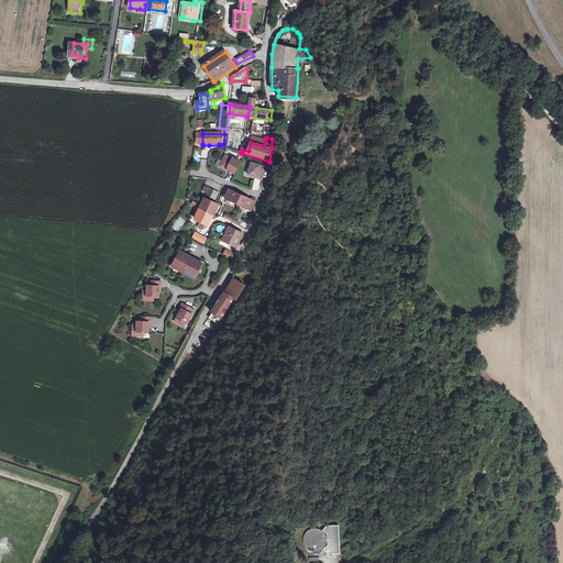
[(252,140),(251,143),(264,146),(265,141),(256,138),(255,141),(252,140)]
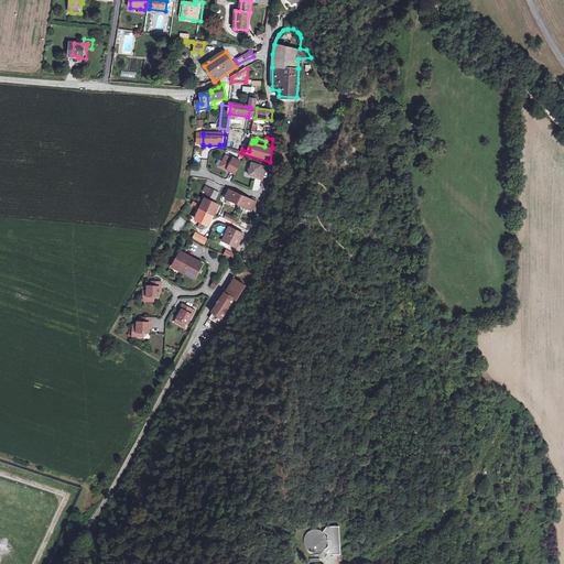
[(237,175),(243,163),(235,159),(235,161),(228,156),(225,162),(226,163),(226,165),(224,169),(237,175)]
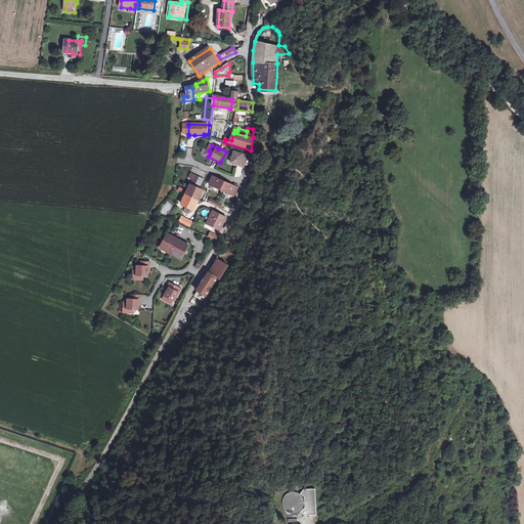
[(248,156),(235,153),(232,164),(237,165),(241,166),(241,167),(245,168),(248,156)]
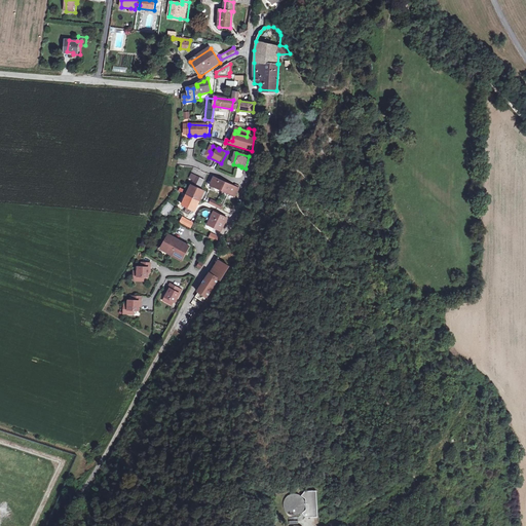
[(198,185),(197,188),(200,189),(201,187),(202,188),(205,181),(205,180),(201,178),(198,185)]
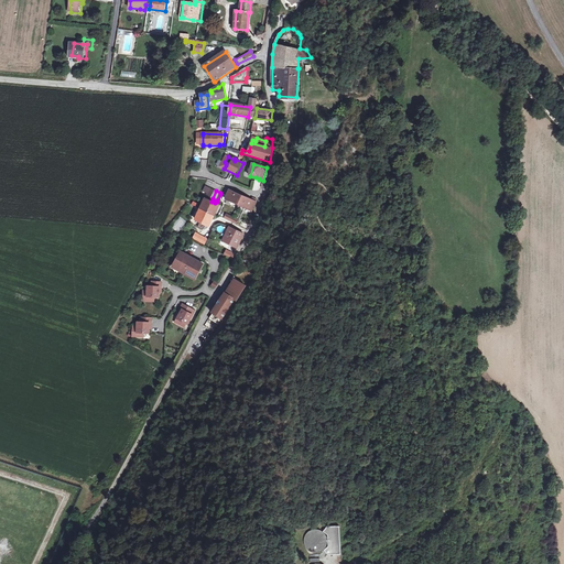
[(252,212),(257,202),(252,201),(231,191),(227,199),(247,208),(251,210),(252,212)]
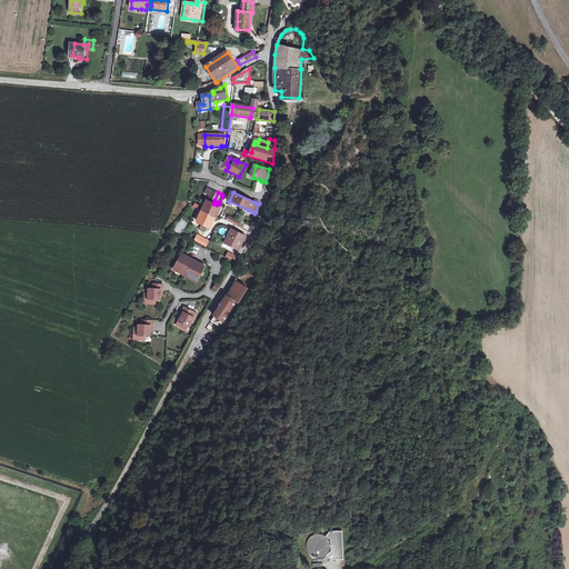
[(209,203),(205,212),(218,219),(222,208),(217,205),(213,203),(210,201),(209,203)]
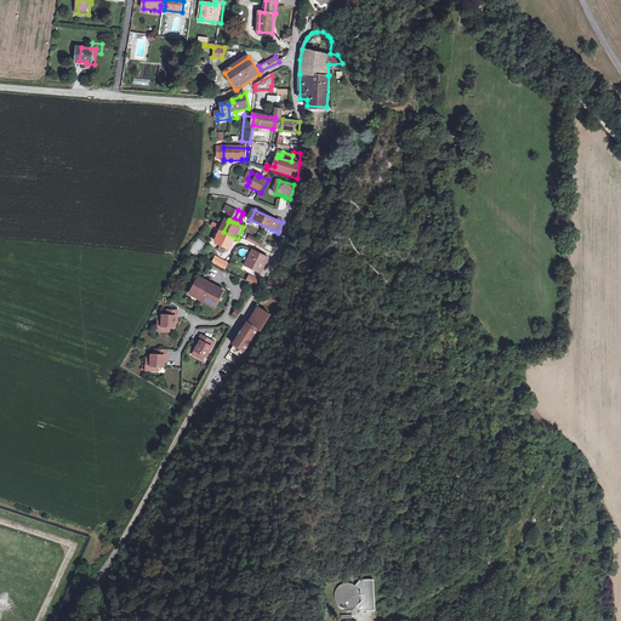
[(223,232),(217,244),(222,246),(220,252),(224,255),(227,249),(232,251),(238,239),(223,232)]
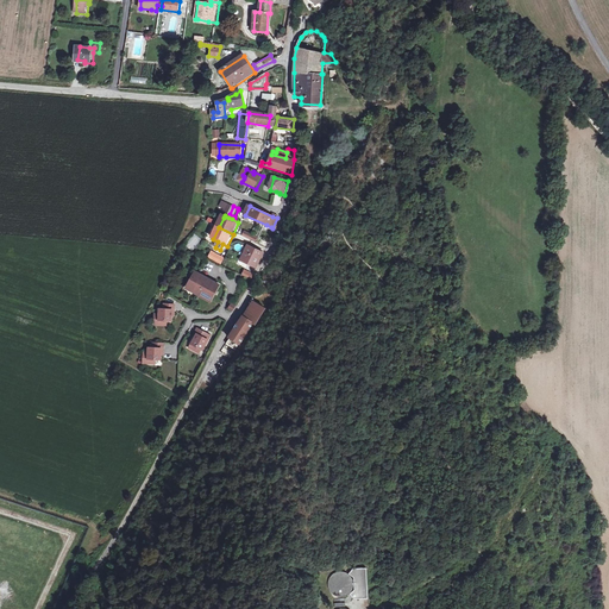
[(245,231),(243,236),(256,242),(258,238),(245,231)]
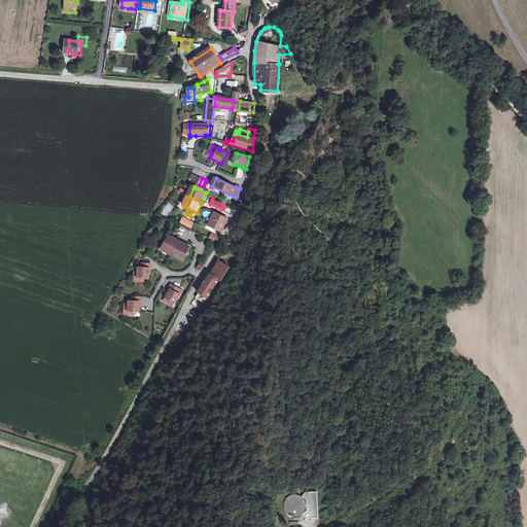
[(222,232),(229,219),(217,213),(216,214),(213,217),(214,218),(211,221),(212,223),(217,225),(215,230),(218,231),(218,230),(222,232)]
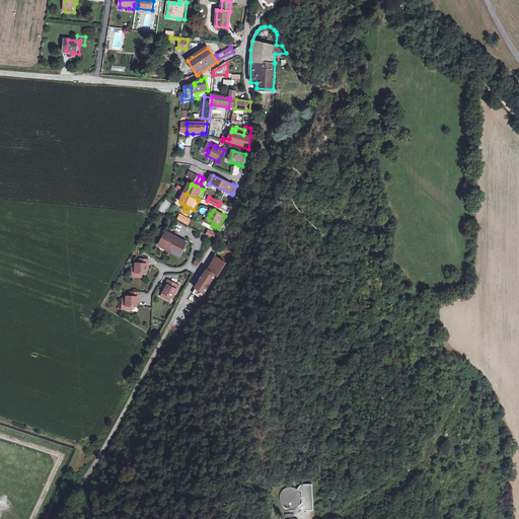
[(187,218),(180,214),(177,219),(184,223),(187,218)]
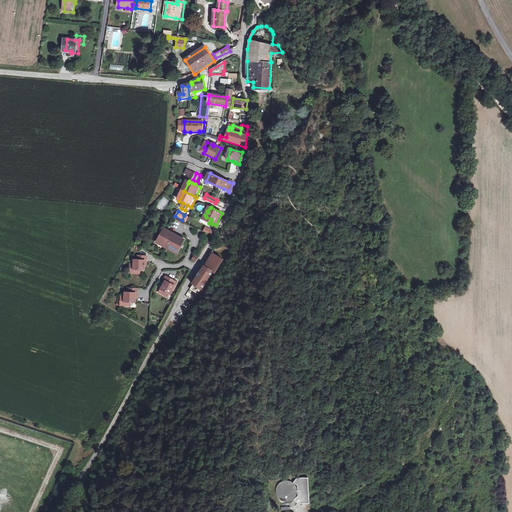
[(167,248),(174,234),(164,229),(157,242),(167,248)]
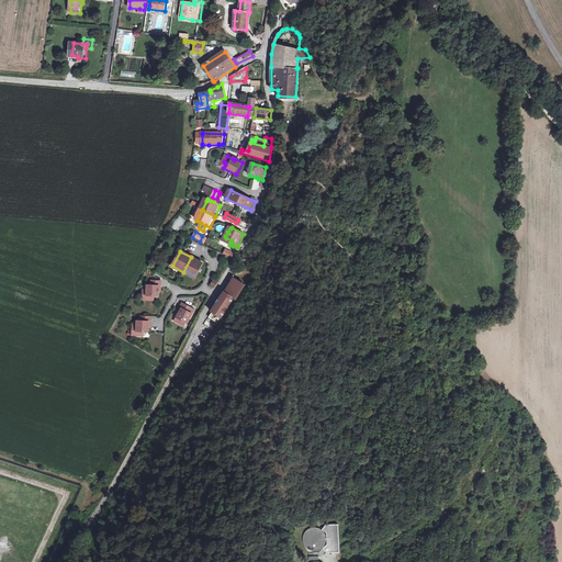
[(204,265),(191,257),(183,272),(195,279),(204,265)]
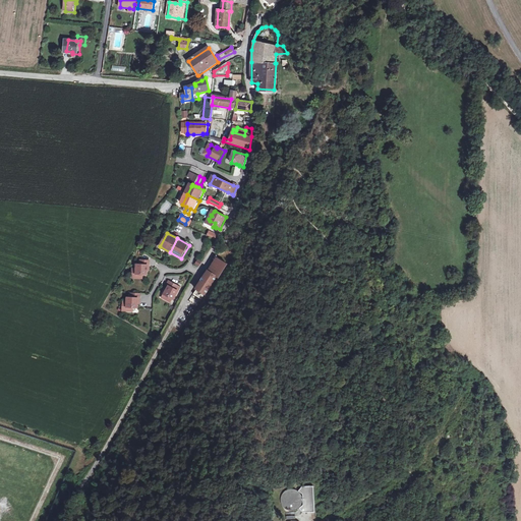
[(224,265),(216,259),(208,272),(206,272),(195,287),(196,288),(193,293),(201,298),(214,278),(216,279),(224,265)]
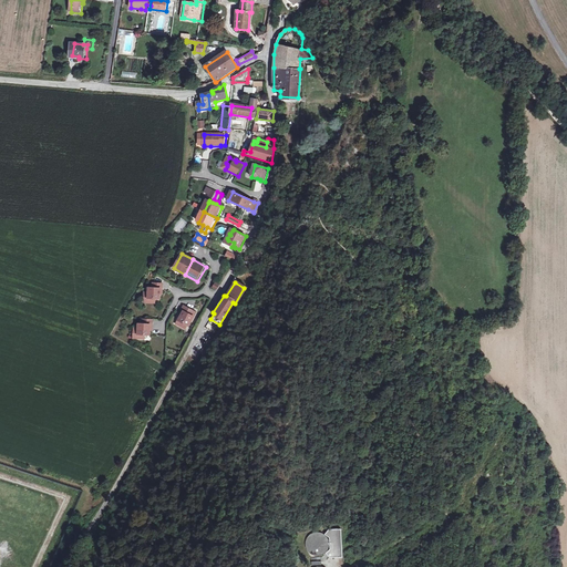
[(160,299),(161,294),(161,288),(163,288),(163,284),(152,284),(152,290),(148,290),(148,296),(144,296),(144,299),(148,299),(148,303),(155,303),(155,299),(160,299)]
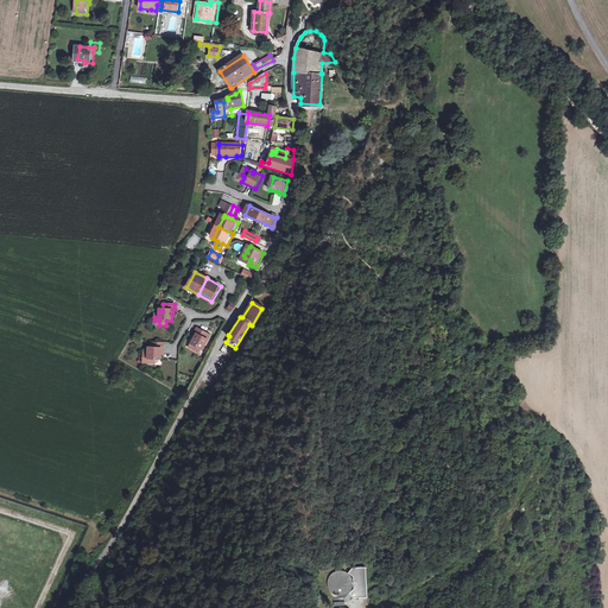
[(210,336),(198,329),(194,339),(190,343),(192,344),(190,348),(198,353),(201,349),(203,350),(210,336)]
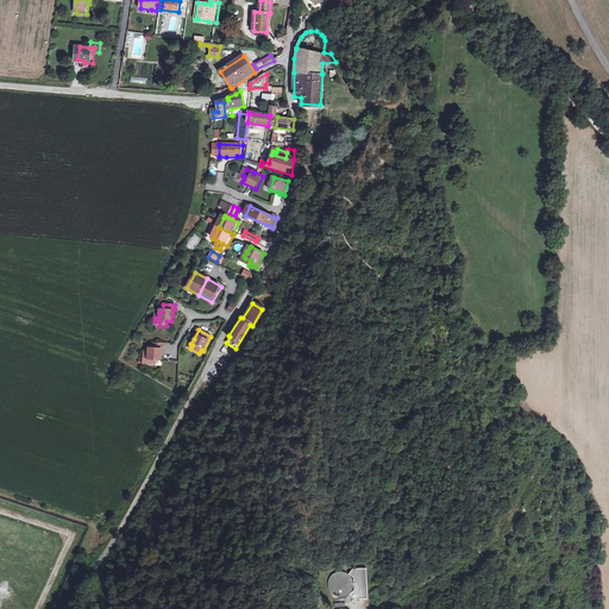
[(149,360),(149,365),(155,365),(156,359),(161,359),(161,352),(162,349),(164,349),(164,345),(154,344),(154,351),(150,350),(149,357),(144,356),(144,360),(149,360)]
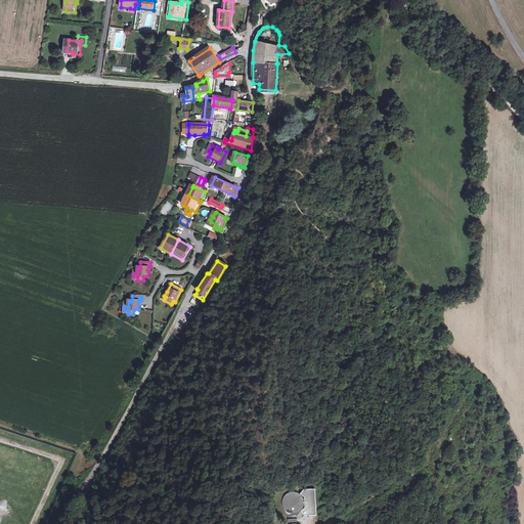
[(303,488),(300,493),(302,495),(304,498),(304,503),(304,506),(302,510),(301,511),(305,515),(316,515),(314,488),(303,488)]
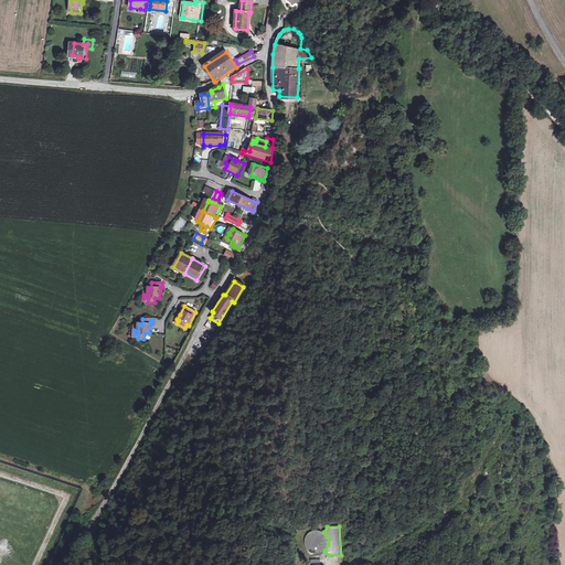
[(323,532),(320,530),(316,530),(312,531),(309,532),(306,535),(305,540),(305,543),(306,547),(308,550),(311,552),(315,553),(319,553),(322,552),(324,551),(326,550),(328,545),(328,542),(328,537),(326,534),(323,532)]
